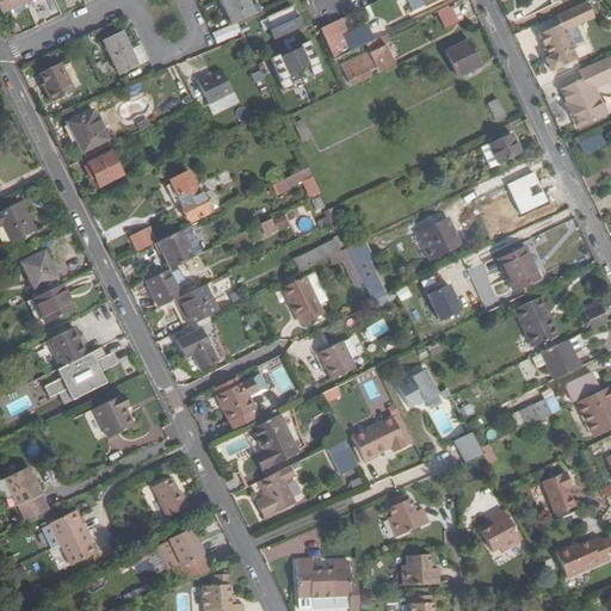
[(0,0),(0,10),(1,13),(8,10),(25,2),(24,0),(0,0)]
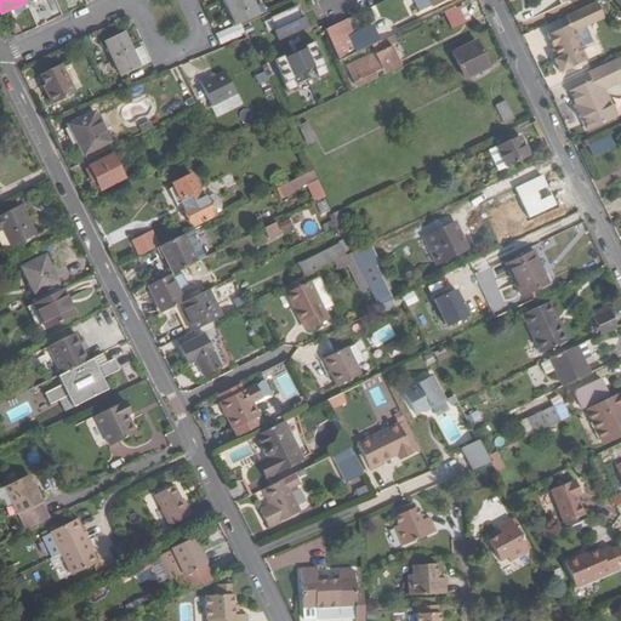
[(237,24),(267,11),(263,3),(255,6),(252,0),(224,0),(237,24)]
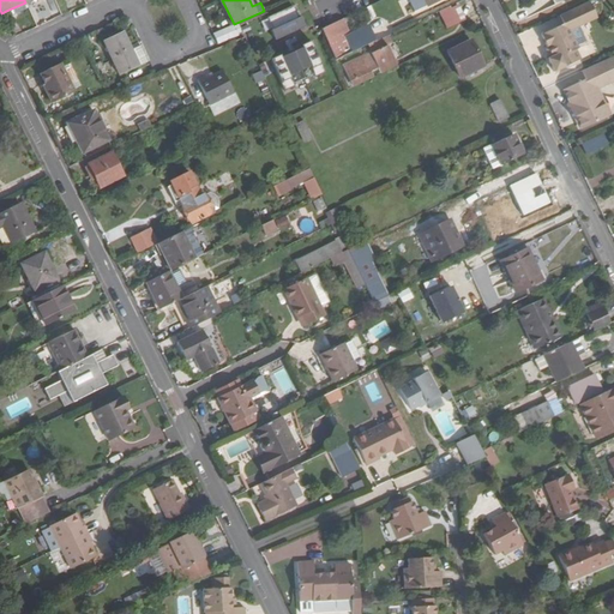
[(565,23),(542,32),(553,55),(549,58),(555,71),(581,59),(576,49),(579,48),(571,30),(570,26),(596,14),(590,0),(589,0),(560,14),(565,23)]
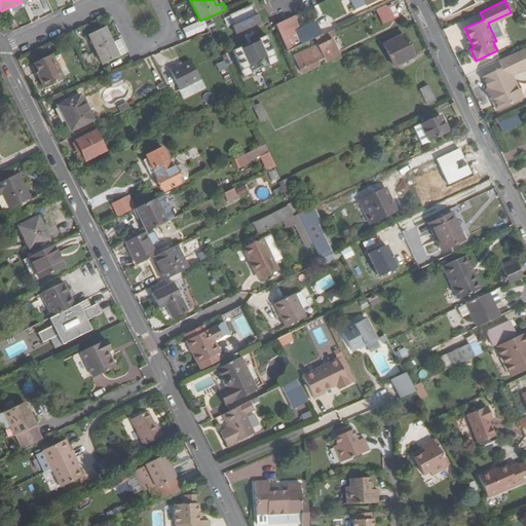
[(9,13),(24,6),(22,2),(7,8),(9,13)]
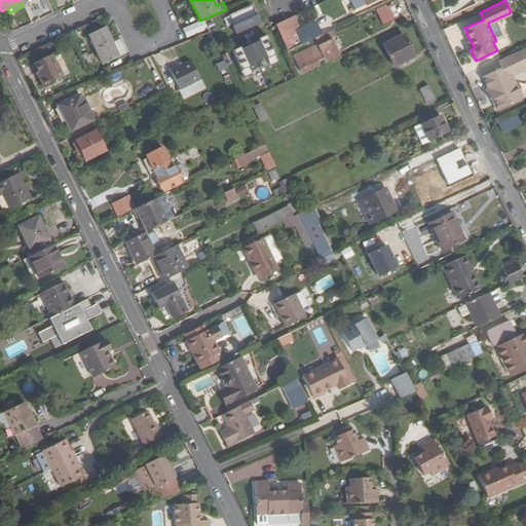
[(251,4),(229,14),(233,25),(232,26),(236,34),(262,23),(258,13),(256,14),(251,4)]
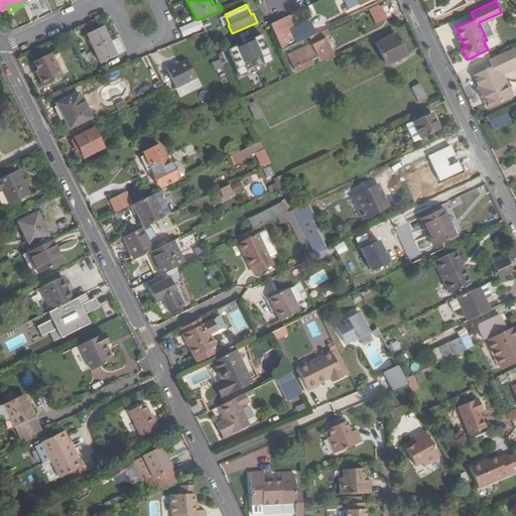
[(369,10),(375,22),(390,16),(384,5),(378,7),(378,6),(369,10)]
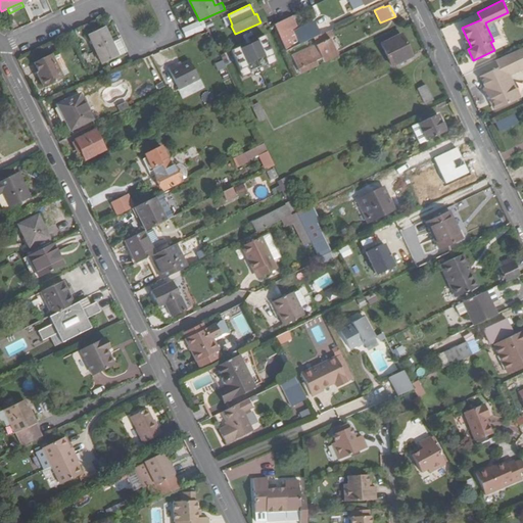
[(508,12),(485,22),(486,26),(510,14),(508,12)]
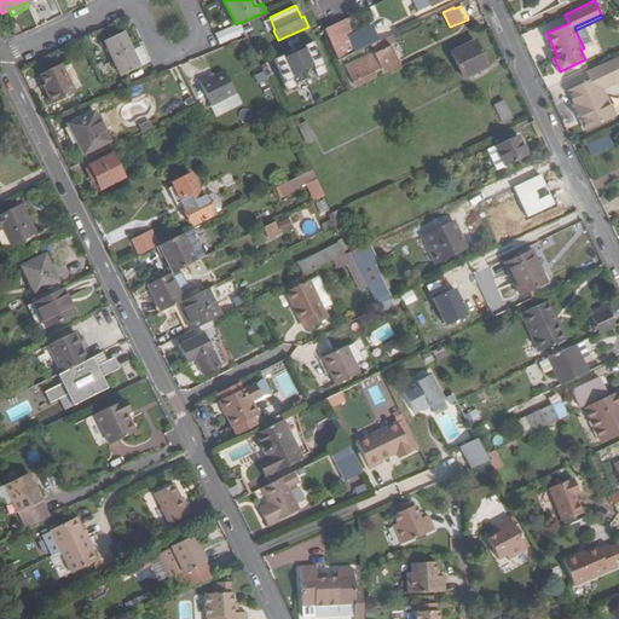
[(348,25),(345,19),(324,29),(339,59),(370,45),(379,41),(371,27),(346,39),(341,29),(348,25)]
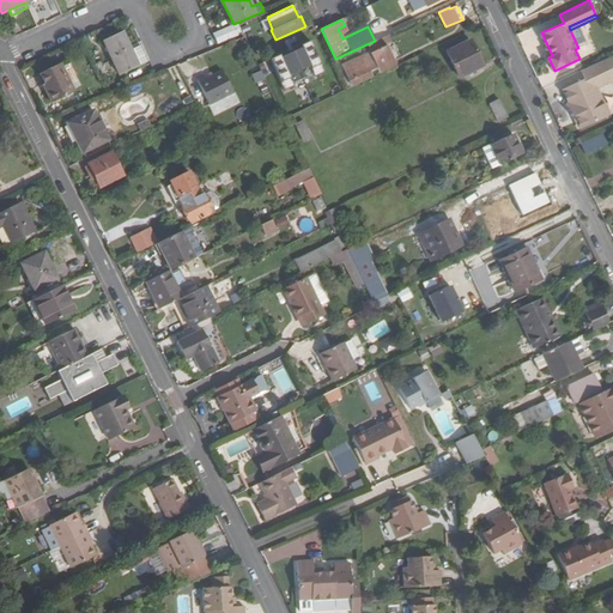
[(103,41),(119,74),(147,61),(138,42),(132,44),(133,48),(131,49),(122,31),(103,41)]
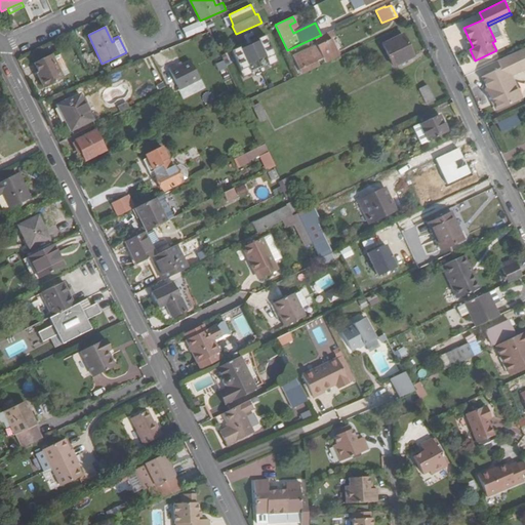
[(321,35),(314,38),(317,44),(293,55),(301,74),(319,66),(317,61),(323,57),(326,63),(339,56),(331,38),(334,37),(331,30),(321,35)]
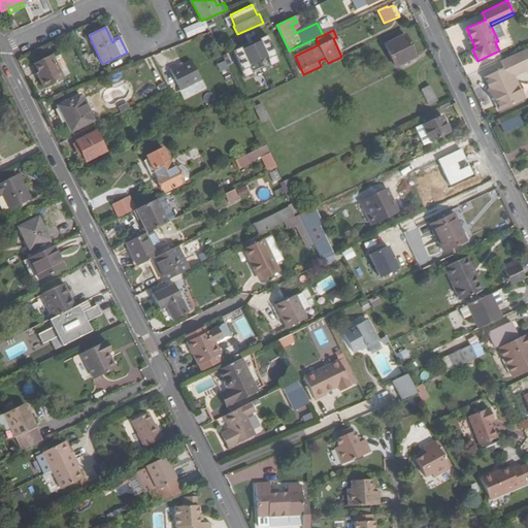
[(240,47),(232,52),(244,78),(253,74),(252,72),(270,64),(271,66),(279,62),(267,35),(259,39),(260,41),(241,50),(240,47)]
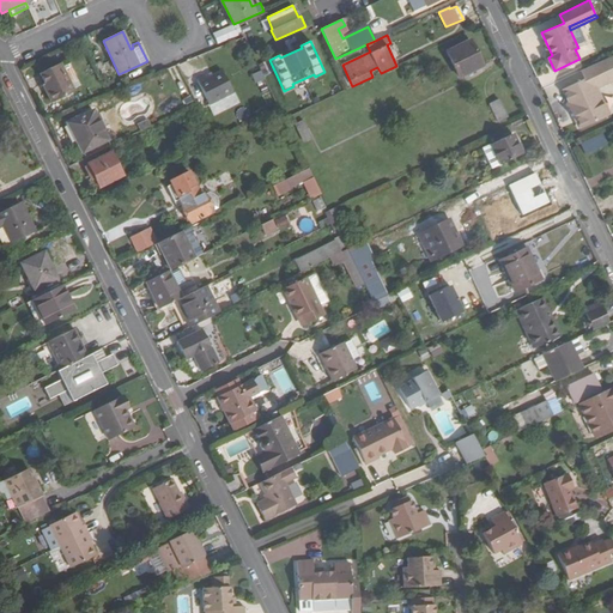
[(448,52),(460,77),(483,66),(471,41),(448,52)]
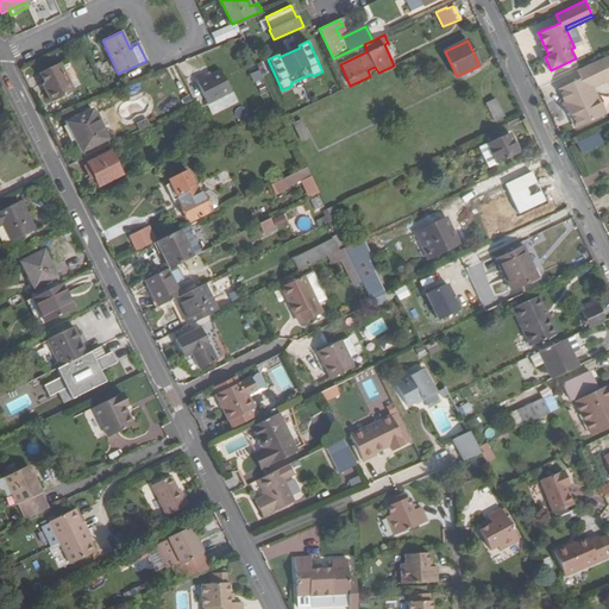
[(608,54),(606,56),(578,69),(582,77),(559,88),(565,101),(563,102),(569,115),(572,114),(578,127),(607,113),(594,87),(608,79),(608,54)]
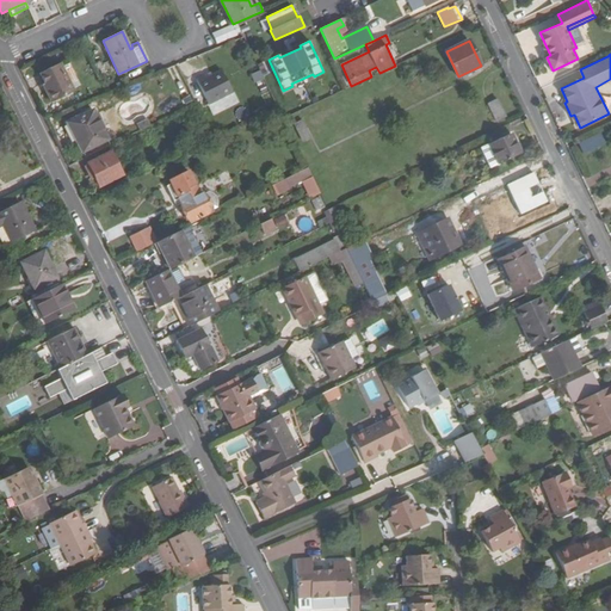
[(43,92),(49,103),(74,91),(60,63),(38,74),(47,91),(43,92)]
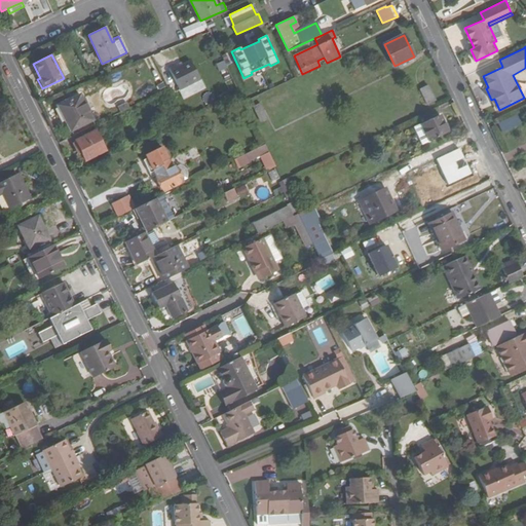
[(170,75),(175,84),(208,68),(203,59),(170,75)]
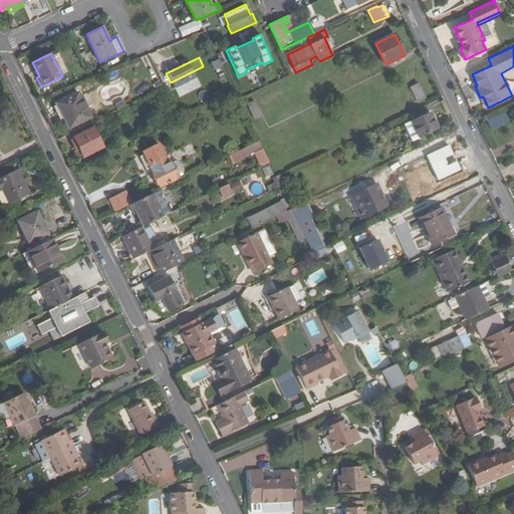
[(221,95),(233,89),(218,59),(211,63),(219,80),(221,85),(218,88),(221,95)]
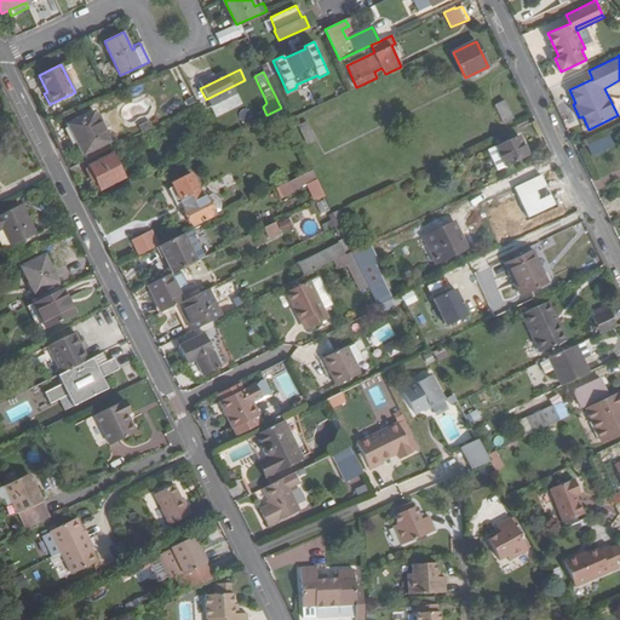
[(495,104),(504,122),(514,119),(505,101),(495,104)]
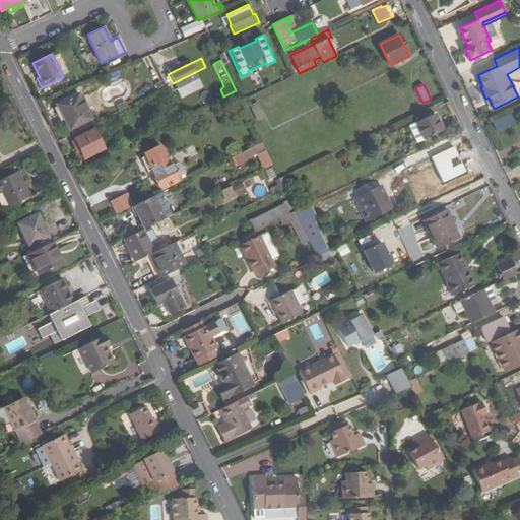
[(210,94),(213,102),(218,99),(215,92),(210,94)]
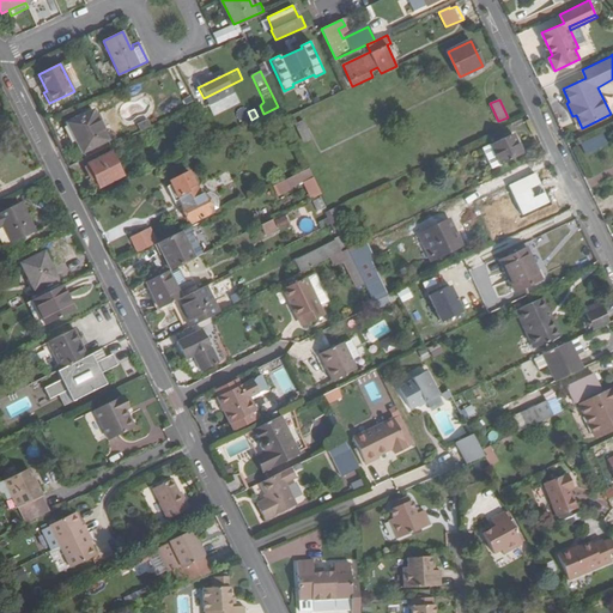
[(86,157),(110,145),(93,111),(67,123),(83,153),(84,152),(86,157)]
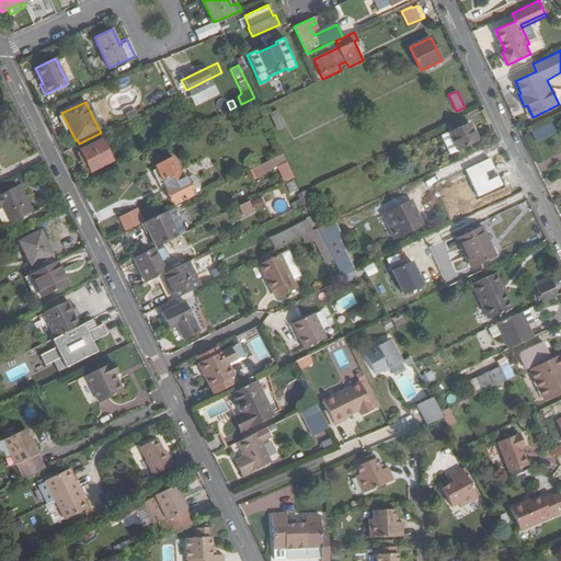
[(126,114),(128,119),(138,114),(136,110),(126,114)]
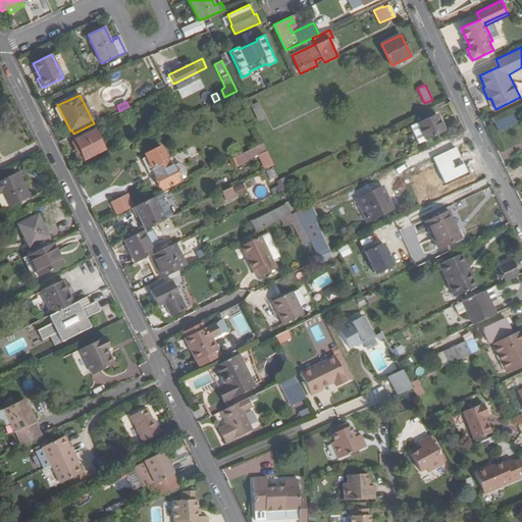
[(251,106),(258,120),(265,117),(258,102),(251,106)]
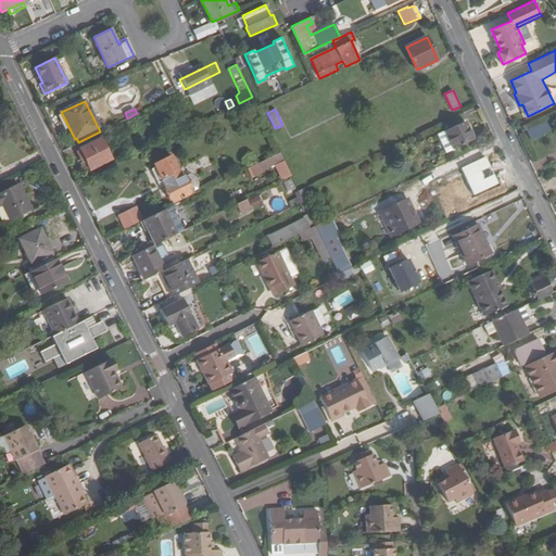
[(445,130),(454,149),(475,140),(466,122),(445,130)]
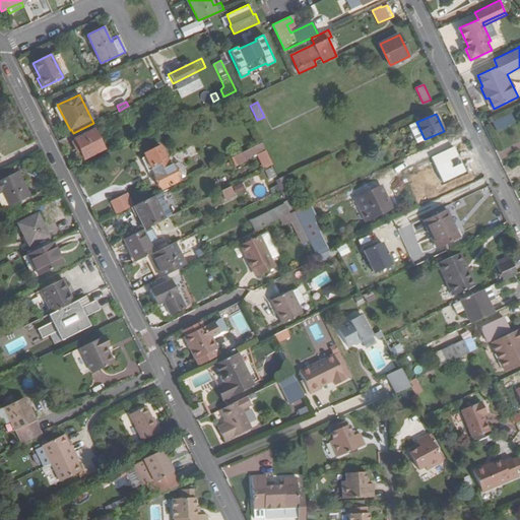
[(511,115),(493,123),(496,131),(515,122),(511,115)]
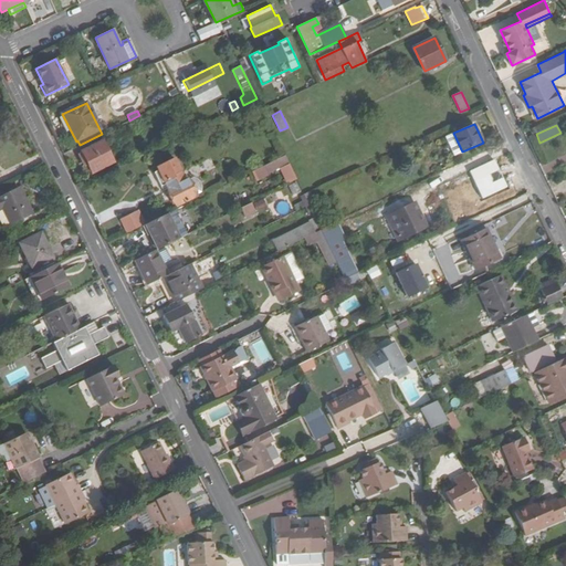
[(82,152),(92,173),(113,161),(103,140),(82,152)]
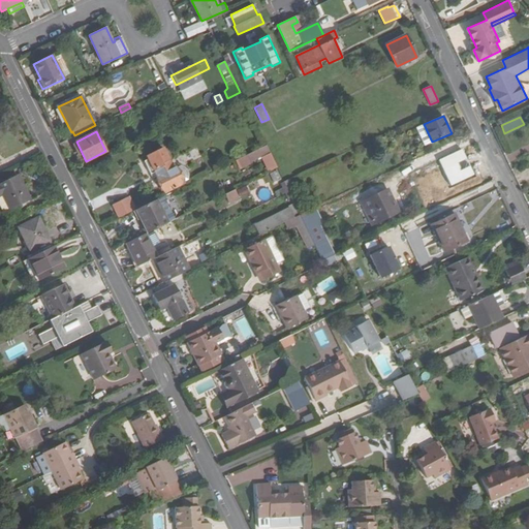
[(163,148),(147,156),(149,160),(145,162),(151,173),(154,172),(164,192),(182,184),(163,148)]
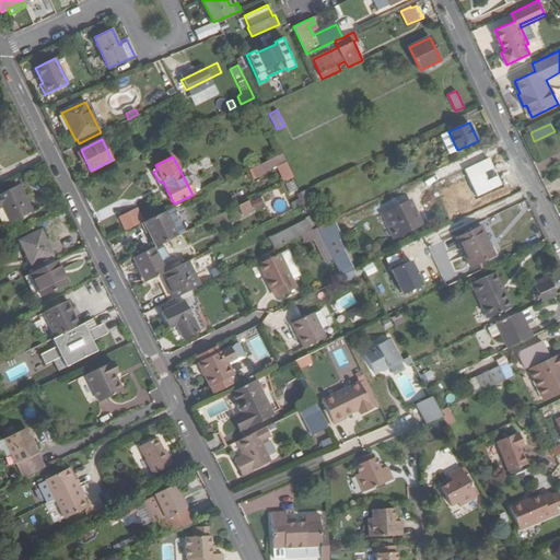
[(272,159),(251,170),(255,179),(277,168),(272,159)]
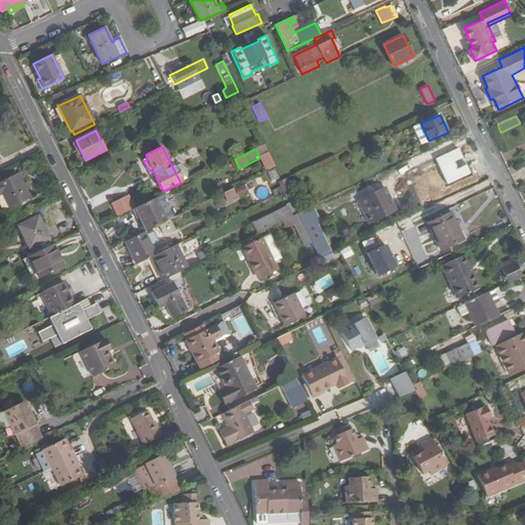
[(270,152),(260,156),(265,170),(275,167),(270,152)]
